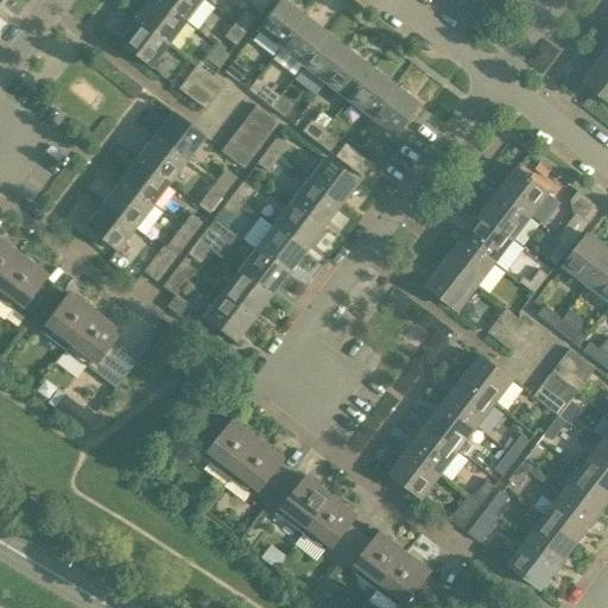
[(149,0),(135,19),(168,44),(185,21),(157,0),(149,0)]
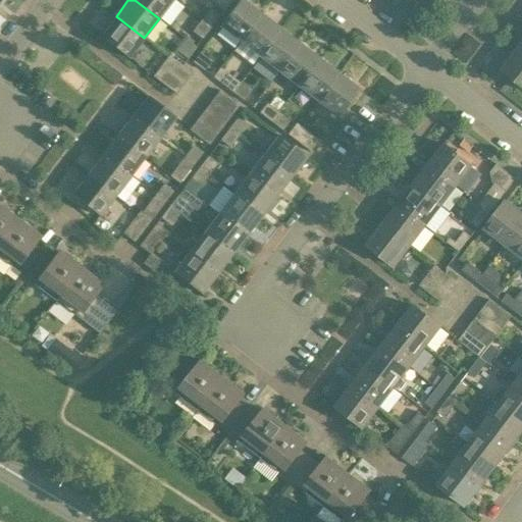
[(135,0),(159,18),(172,0),(135,0)]
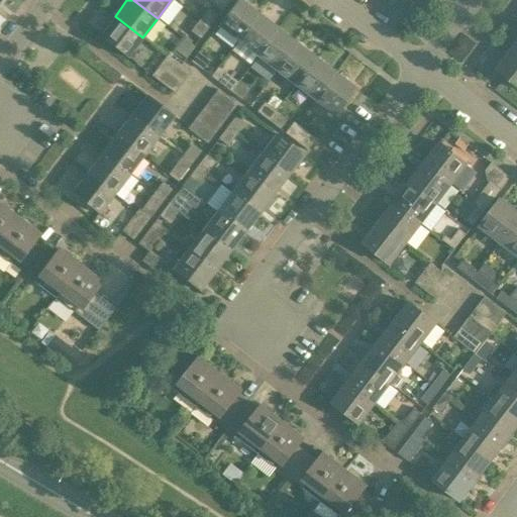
[(212,0),(210,3),(221,11),(229,0),(212,0)]
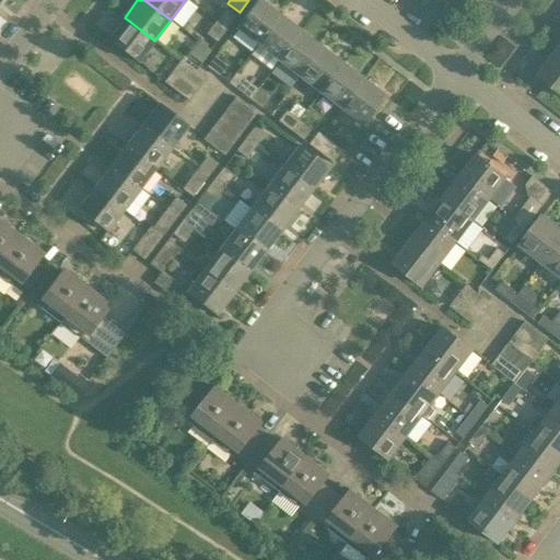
[(256,45),(279,15),(259,0),(256,0),(235,28),(256,45)]
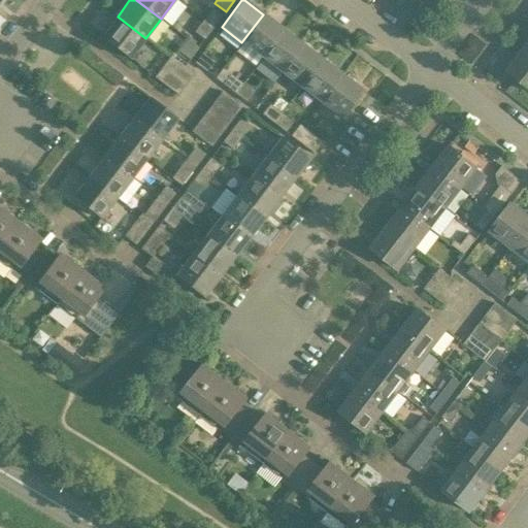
[(222,17),(211,9),(203,20),(213,28),(222,17)]
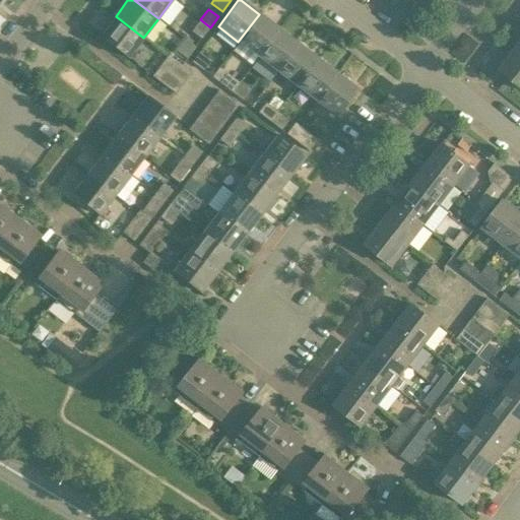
[(259,14),(238,42),(239,43),(232,51),(250,66),(258,57),(257,57),(278,28),(259,14)]
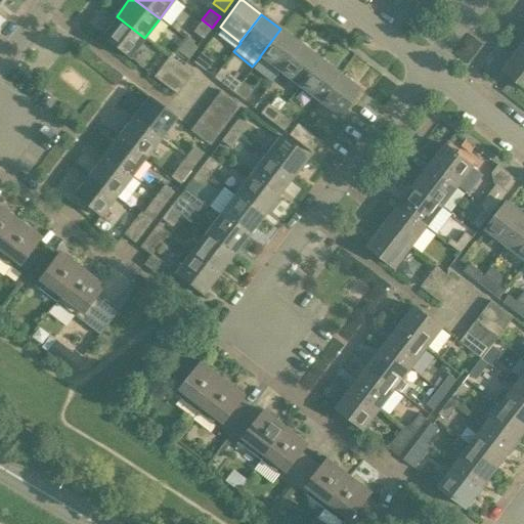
[(144,38),(117,16),(100,37),(129,58),(144,38)]
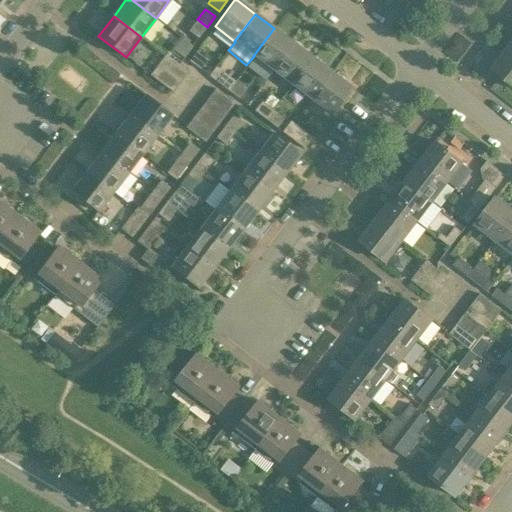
[(188,31),(197,38),(207,27),(197,19),(197,20),(188,31)]
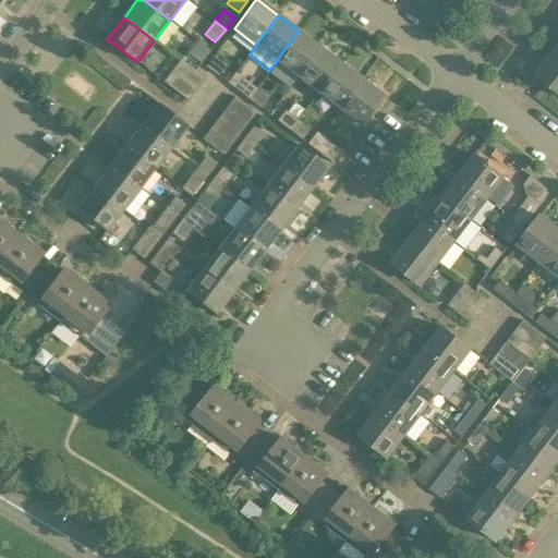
[(296,76),(319,47),(299,31),(276,61),(277,61),(296,76)]
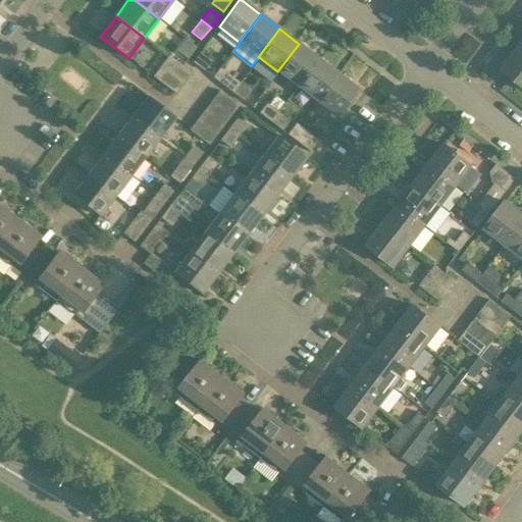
[(299,44),(277,71),(297,87),(318,59),(299,44)]
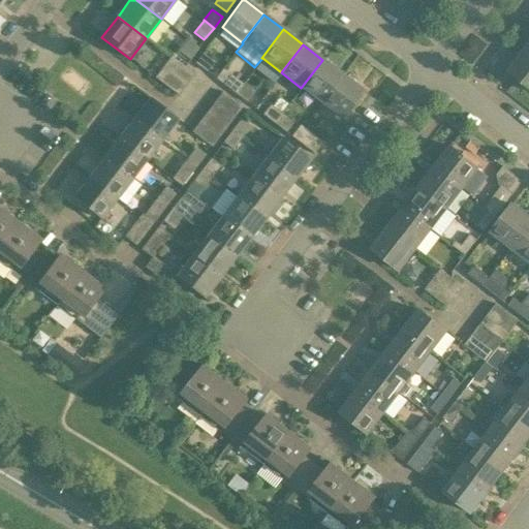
[(528,56),(522,51),(506,71),(528,88),(528,56)]
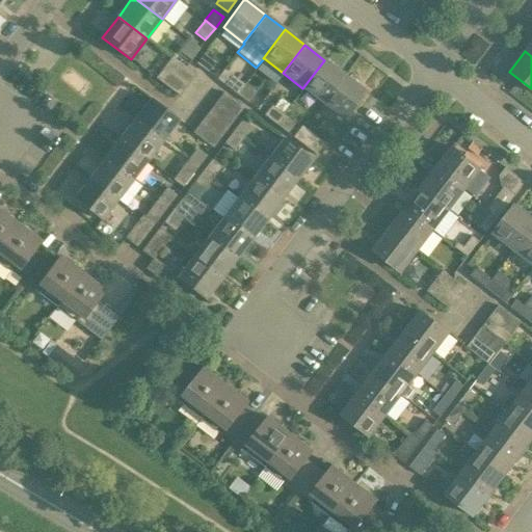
[(203,54),(195,63),(207,72),(214,62),(203,54)]
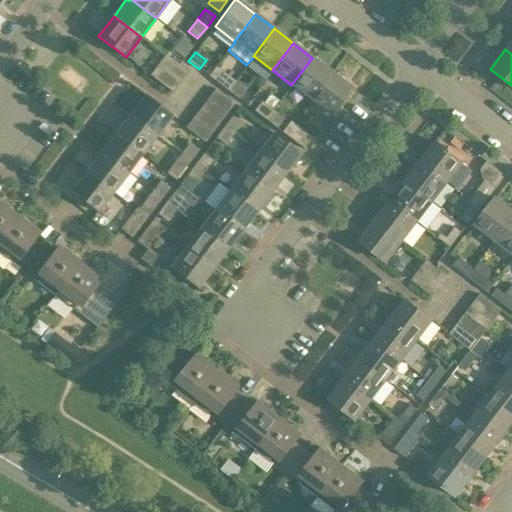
[(158,65),(180,81),(187,71),(166,54),(158,65)]
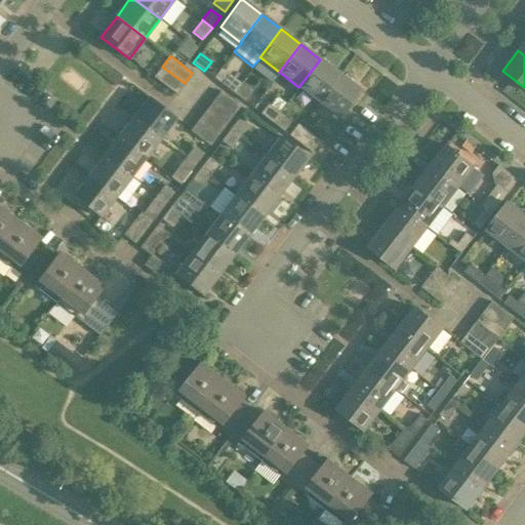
[(320,59),(298,87),(318,102),(339,74),(320,59)]
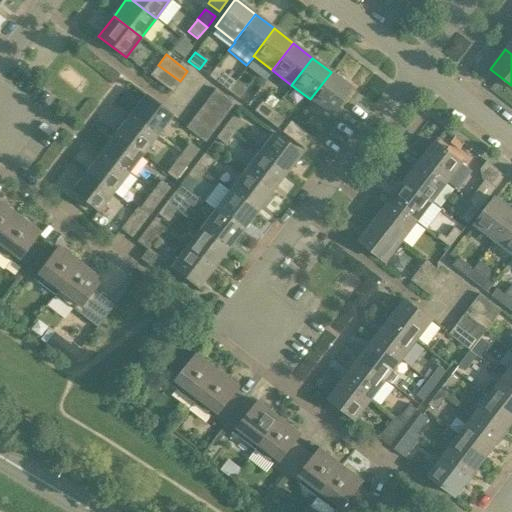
[(180,81),(158,65),(150,75),(172,92),(180,81)]
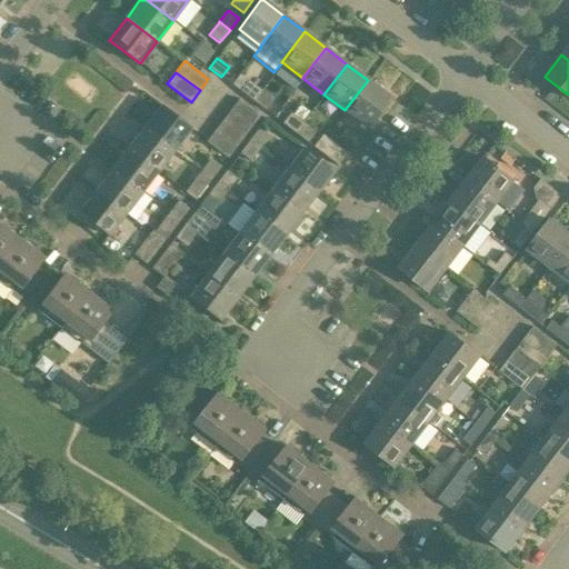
[(368,80),(345,110),(366,128),(389,97),(368,80)]
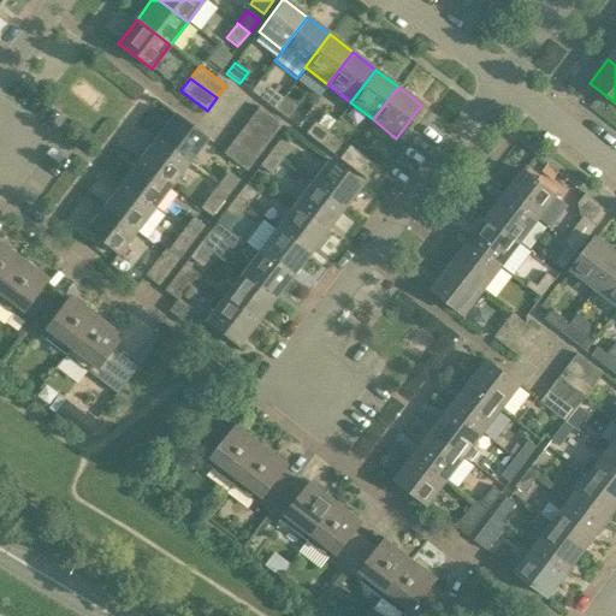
[(273,108),(282,98),(268,88),(260,99),(273,108)]
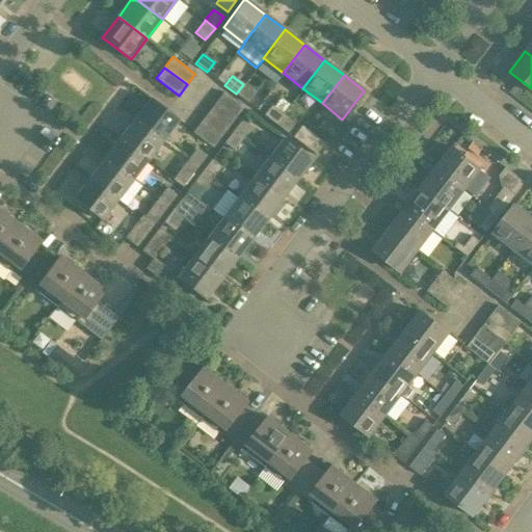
[(236,94),(247,103),(255,94),(243,84),(236,94)]
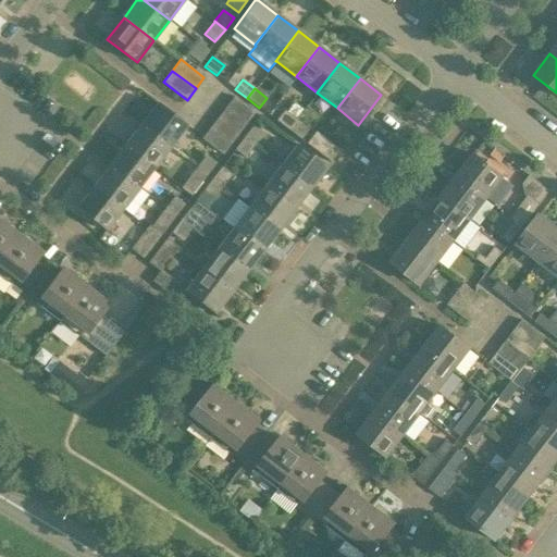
[(226,107),(235,113),(247,123),(255,112),(234,96),(226,107)]
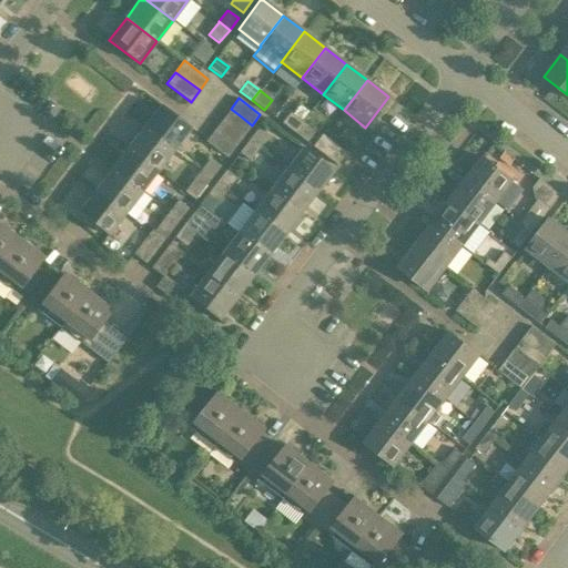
[(143,127),(173,150),(190,128),(160,104),(143,127)]
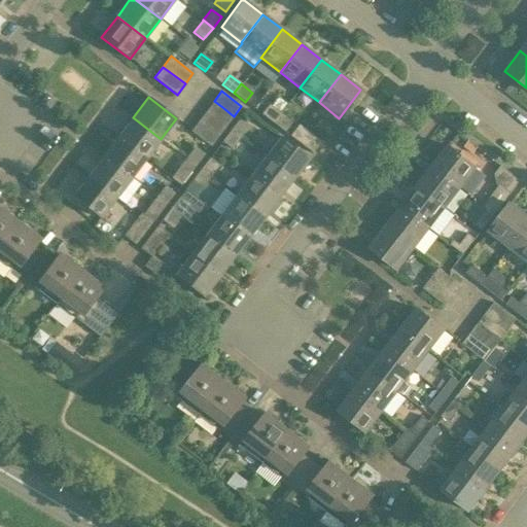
[(206,111),(214,117),(225,126),(234,116),(222,107),(214,101),(206,111)]
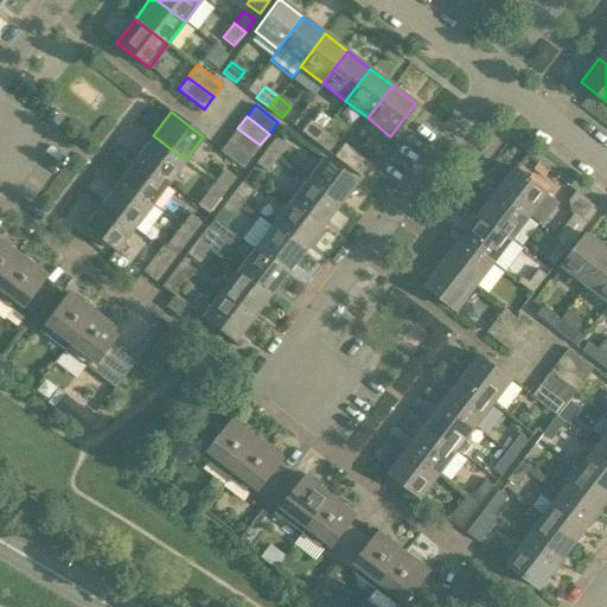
[(310,121),(301,132),(314,141),(323,131),(310,121)]
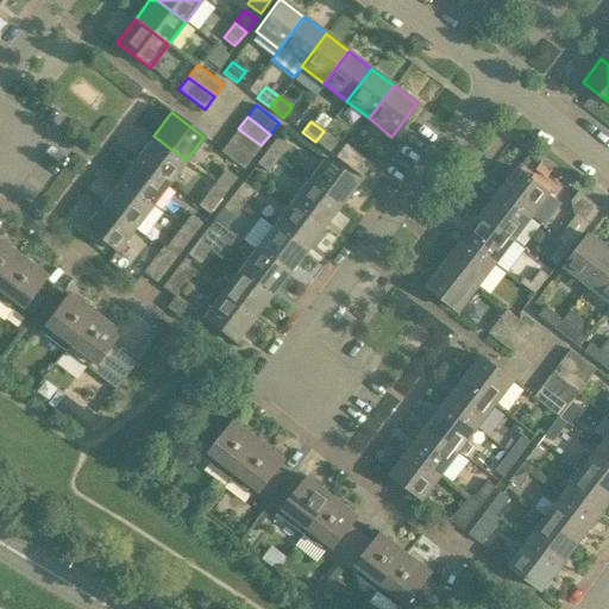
[(230,139),(239,146),(252,157),(261,145),(248,136),(238,129),(230,139)]
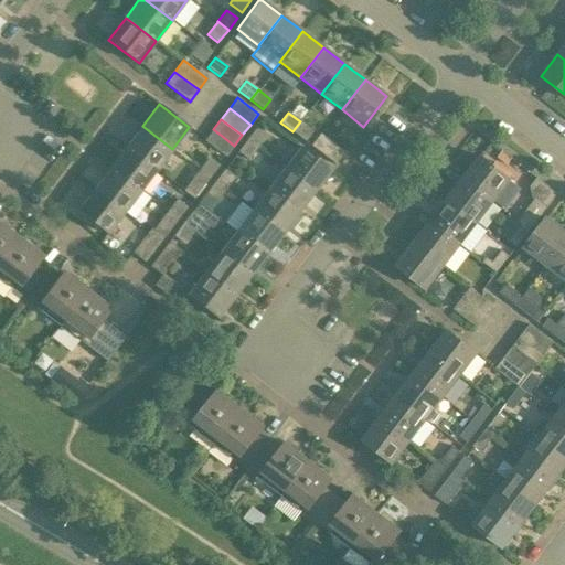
[(305,141),(312,131),(300,121),(292,131),(305,141)]
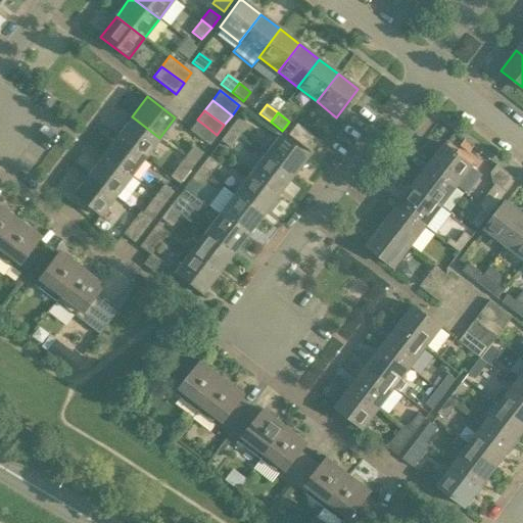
[(116,136),(144,157),(159,138),(132,116),(116,136)]
